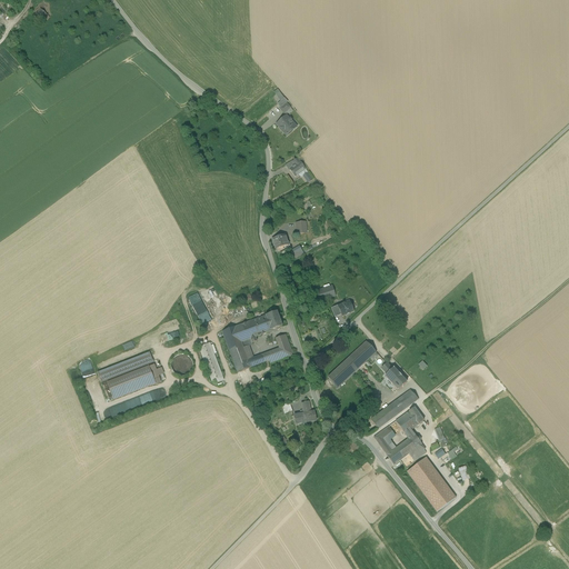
[(50,18),(40,8),(33,16),(43,25),(50,18)]
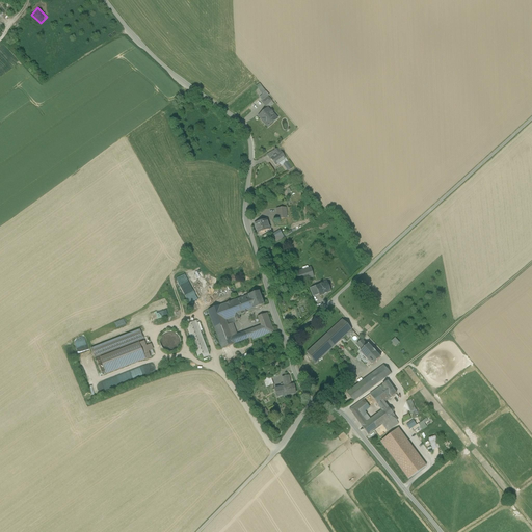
[(267,97),(261,102),(265,106),(271,102),(267,97)]
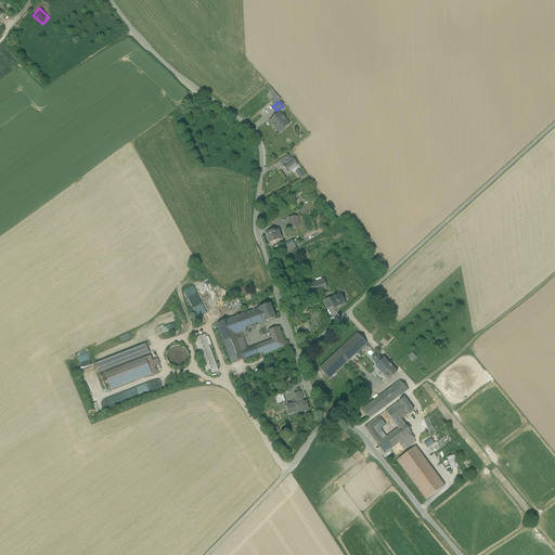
[(288,124),(279,114),(269,123),(278,132),(288,124)]
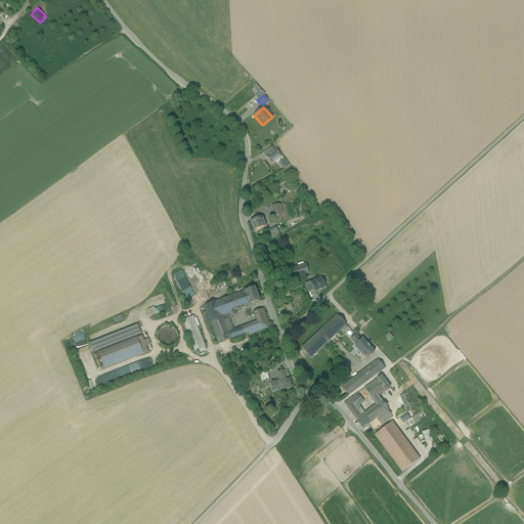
[(274,146),(267,149),(269,153),(266,156),(271,163),(280,156),(274,146)]
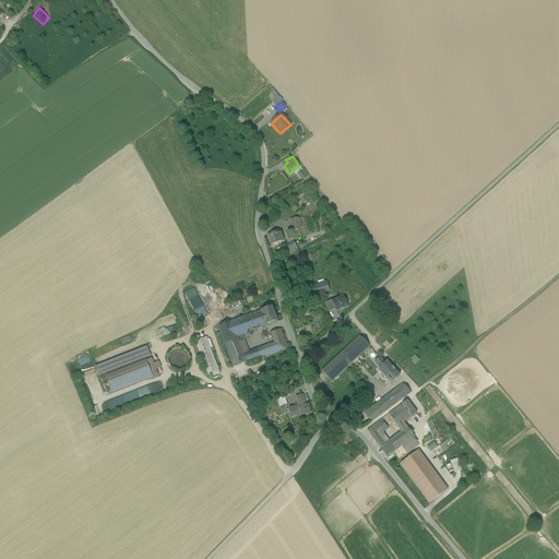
[(301,170),(297,174),(302,180),(306,178),(301,170)]
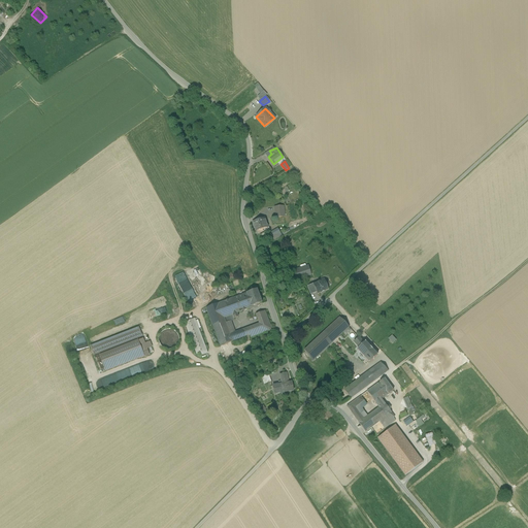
[(284,206),(274,207),(275,218),(285,217),(284,206)]
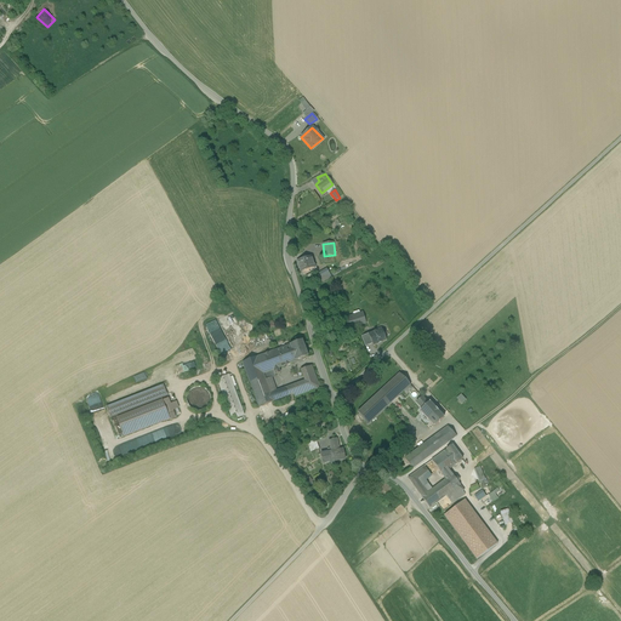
[(312,256),(297,261),(301,272),(302,272),(303,275),(309,273),(308,269),(315,268),(312,256)]
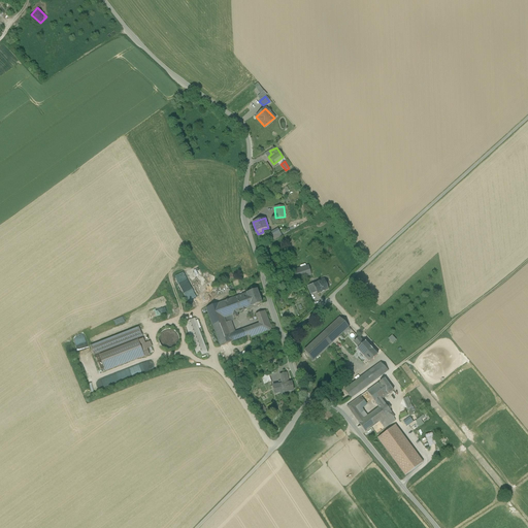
[(277,228),(270,233),(275,239),(282,235),(277,228)]
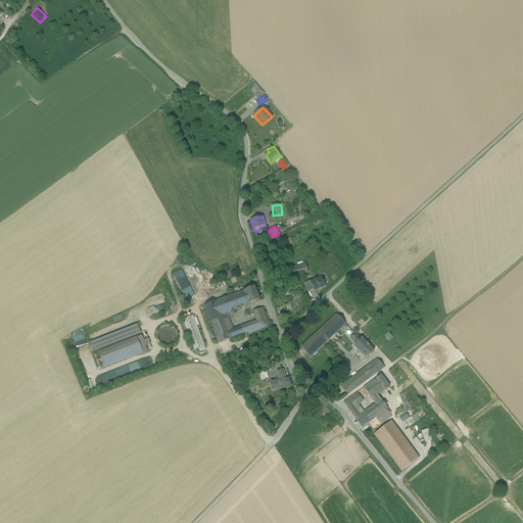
[(305,264),(291,269),(292,274),(293,276),(307,272),(305,264)]
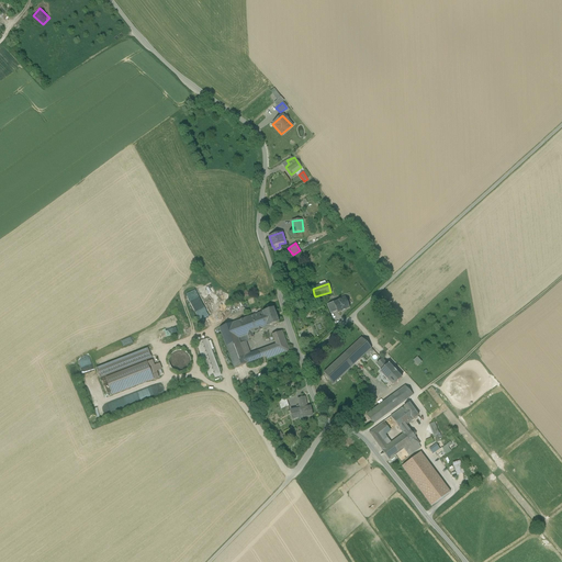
[(345,299),(334,303),(337,312),(338,313),(349,308),(345,299)]
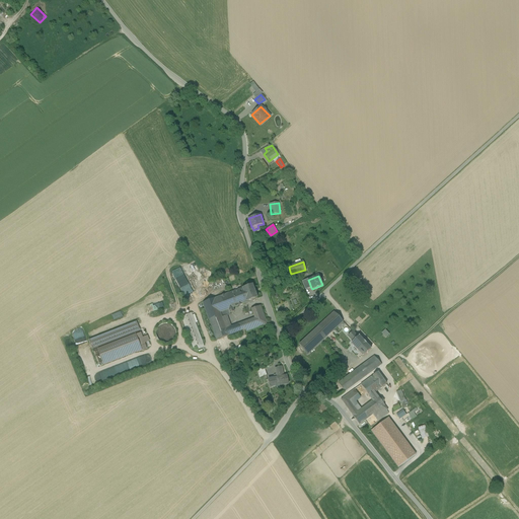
[(307,279),(302,282),(305,290),(311,288),(308,280),(307,279)]
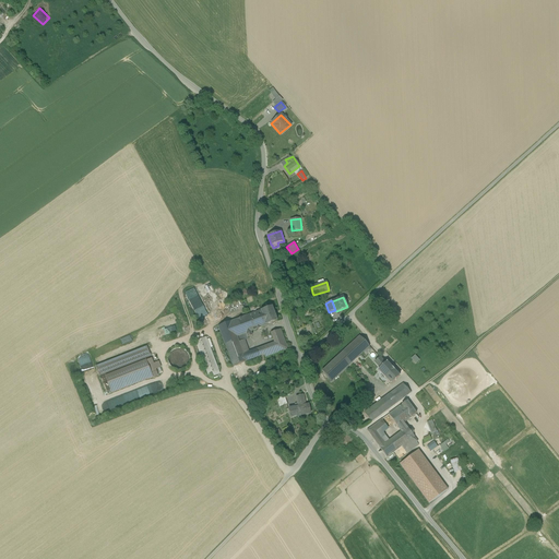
[(272,307),(261,310),(261,311),(266,325),(277,321),(272,307)]
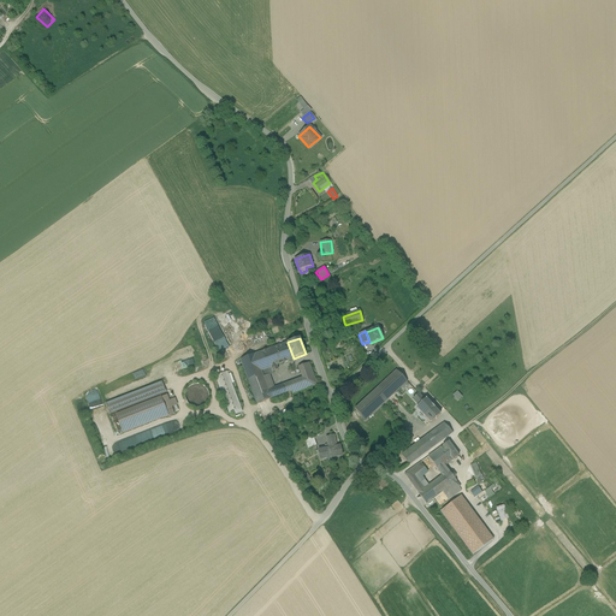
[(288,343),(256,355),(262,372),(294,360),(294,359),(288,343)]
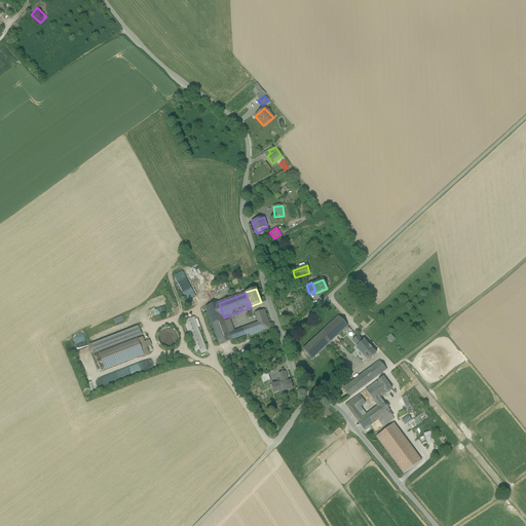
[(265,311),(255,314),(258,323),(234,332),(230,322),(226,323),(224,317),(219,303),(205,307),(221,348),(271,330),(265,311)]
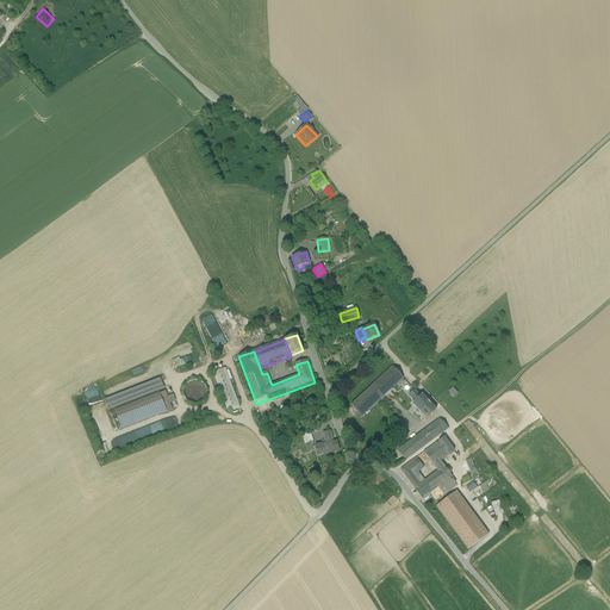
[(175,368),(194,361),(191,355),(173,362),(175,368)]
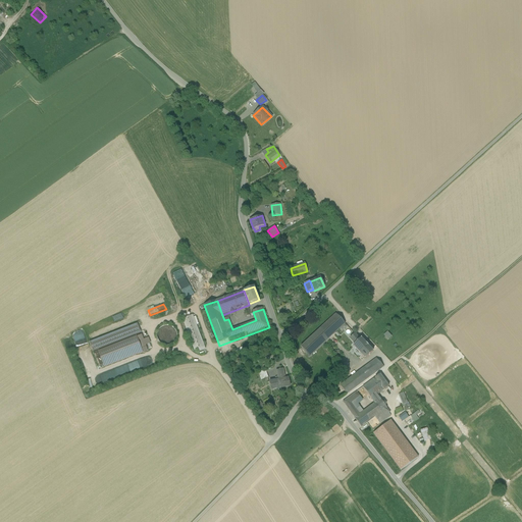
[(336,314),(302,346),(310,357),(341,328),(346,323),(336,314)]
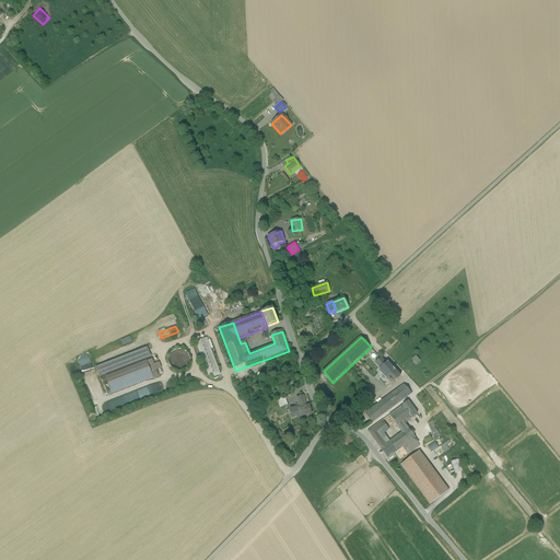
[(208,339),(197,343),(209,376),(220,373),(208,339)]
